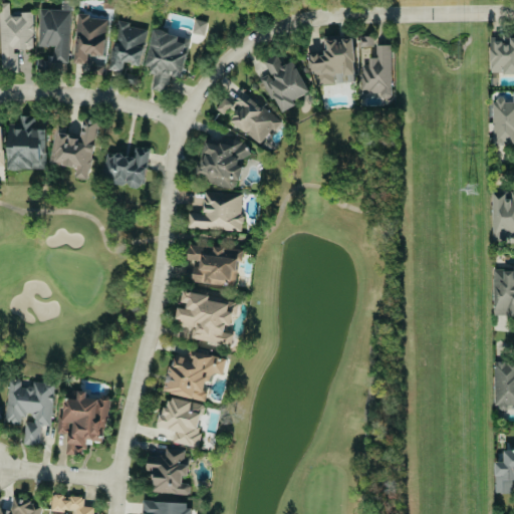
[(0,3),(0,70),(17,70),(17,49),(33,49),(32,13),(8,14),(8,3),(0,3)]
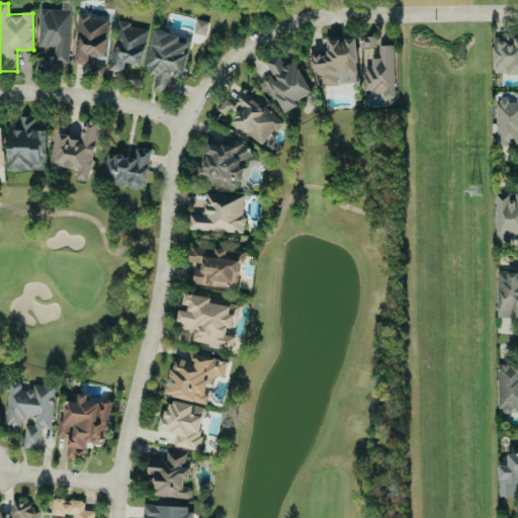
[(70,10),(38,9),(37,47),(53,47),(53,63),(68,64),(70,10)]
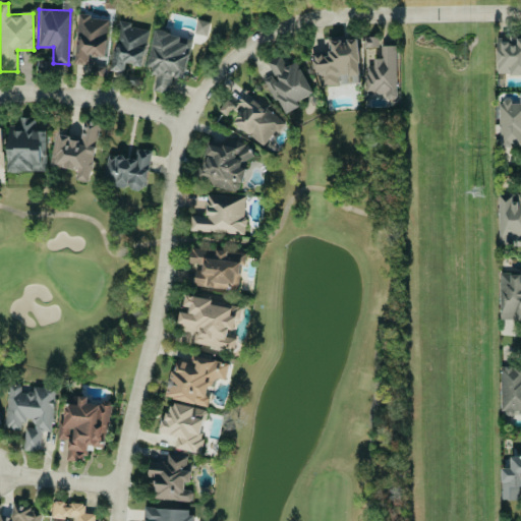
[(108,19),(90,18),(91,14),(77,13),(75,64),(91,65),(91,74),(106,75),(108,19)]
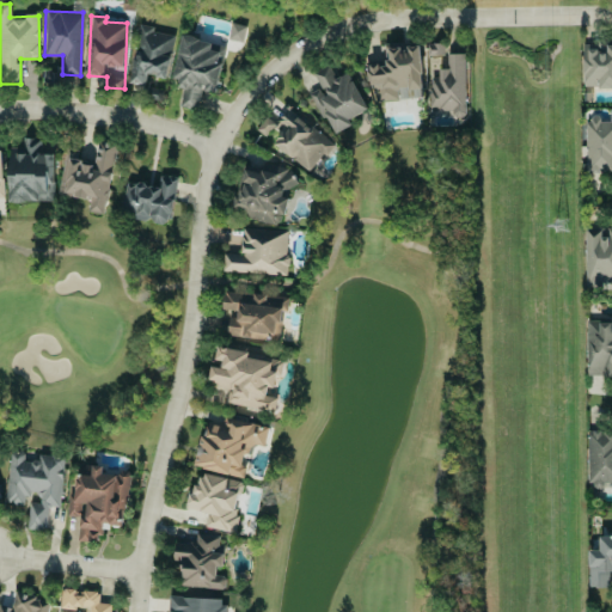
[(242,42),(246,26),(232,23),(227,38),(242,42)]
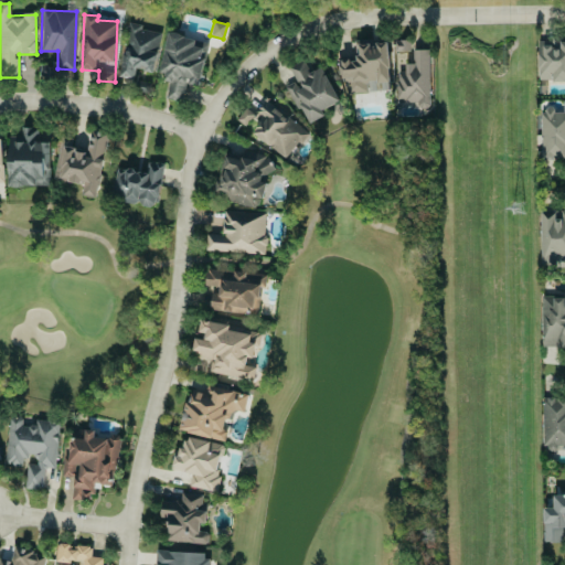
[(160,32),(141,29),(142,24),(128,22),(120,77),(134,80),(135,70),(155,72),(160,32)]
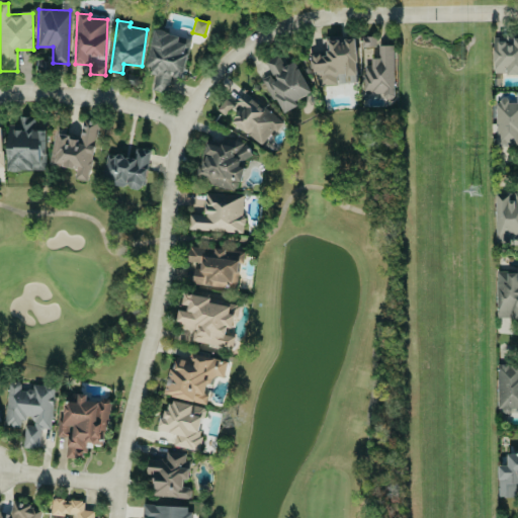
[(190,37),(153,31),(147,73),(155,74),(152,90),(166,92),(169,74),(184,77),(190,37)]
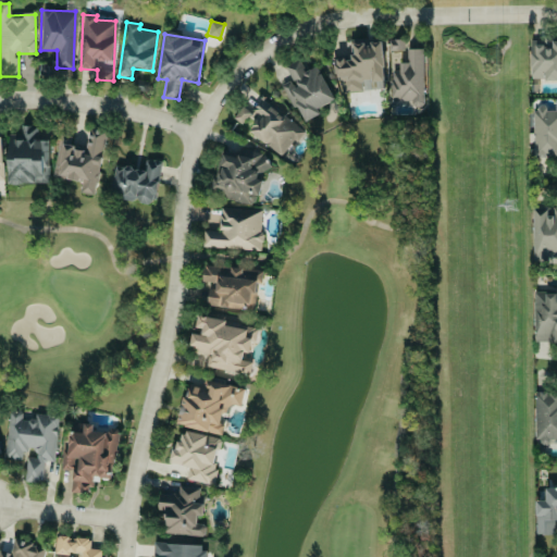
[(390,88),(390,101),(411,100),(412,108),(425,107),(422,48),(405,49),(405,39),(384,40),(384,41),(353,42),(354,57),(337,57),(338,91),(390,88)]
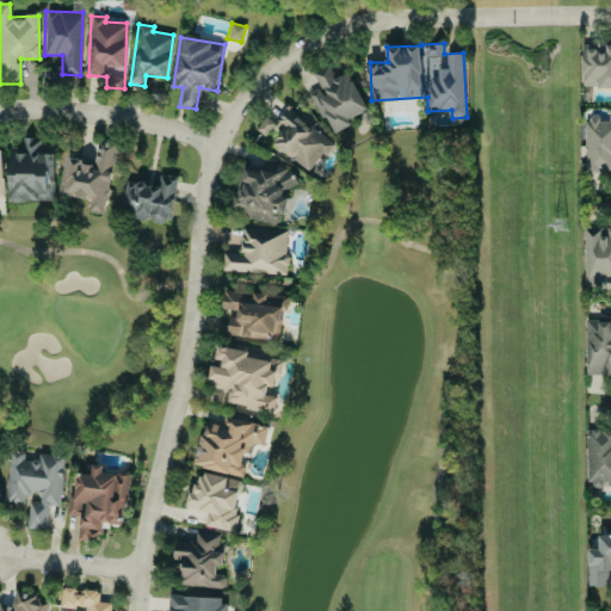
[(610,44),(581,45),(582,87),(610,86),(610,44)]
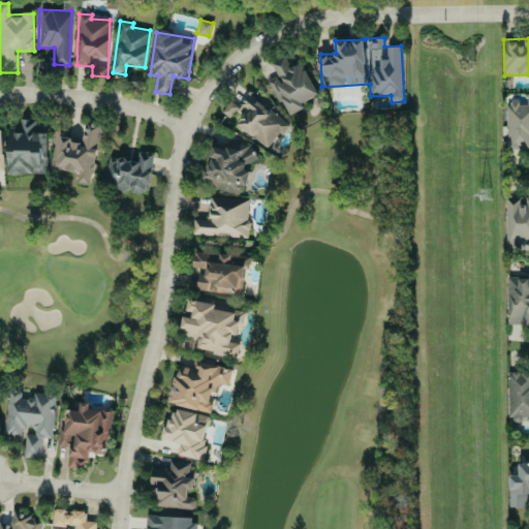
[(287,117),(304,107),(302,103),(317,95),(301,62),(290,67),(285,56),(270,63),(277,76),(269,81),(287,117)]
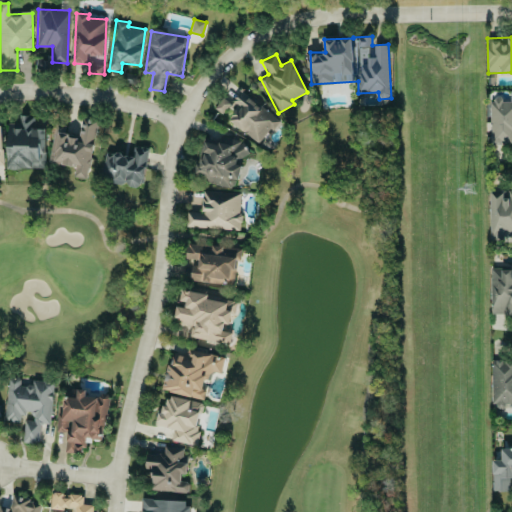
[(223,113),(255,142),(274,119),(242,91),(223,113)]
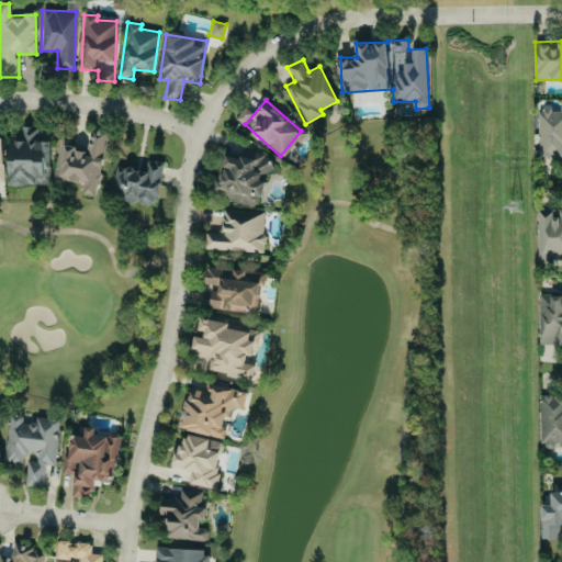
[(561,110),(539,109),(537,159),(561,160),(561,110)]
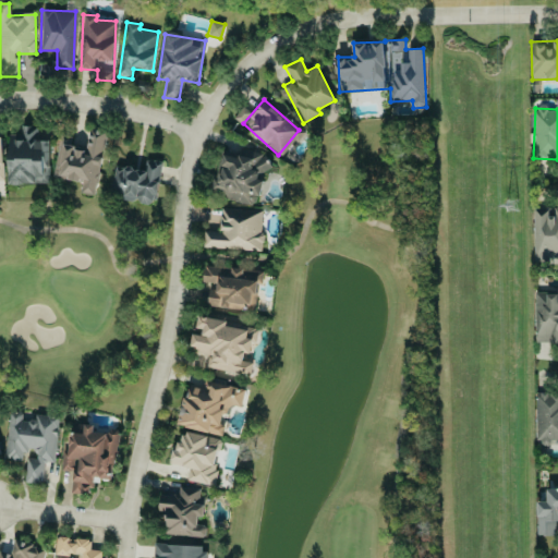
[(9,183),(49,184),(50,140),(35,140),(35,126),(23,126),(23,135),(9,135),(9,183)]
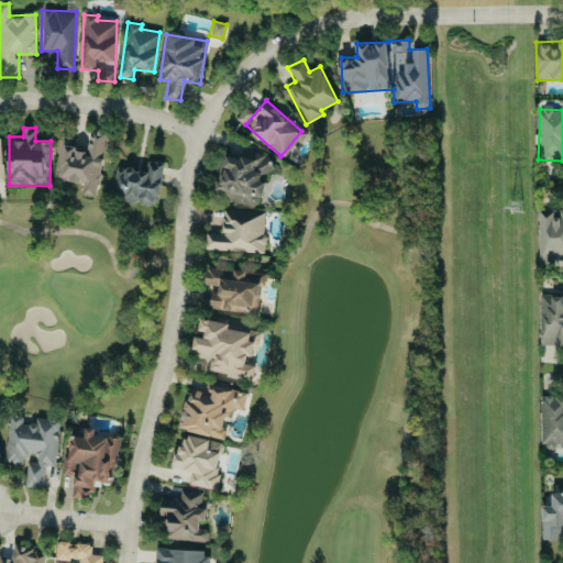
[(108,132),(90,130),(87,151),(64,147),(58,179),(83,183),(81,195),(99,197),(108,132)]
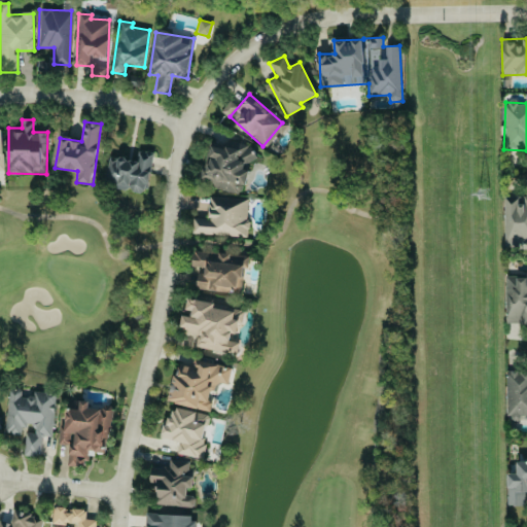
[(201,186),(240,195),(241,185),(245,185),(250,161),(252,161),(255,147),(229,141),(226,149),(210,145),(201,186)]
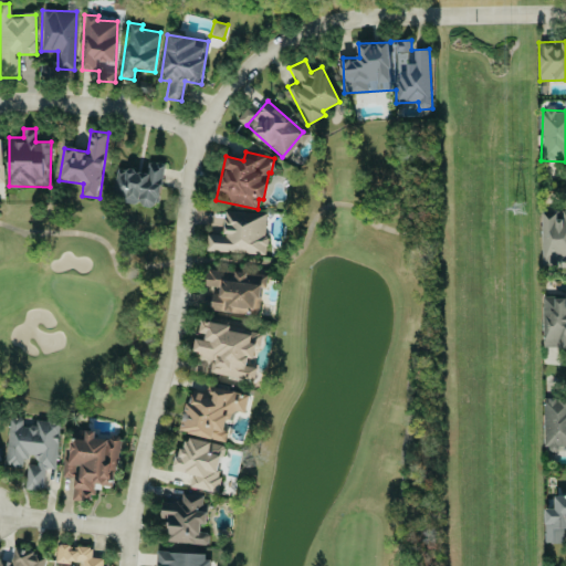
[(164,164),(147,161),(146,171),(116,168),(113,201),(158,207),(164,164)]
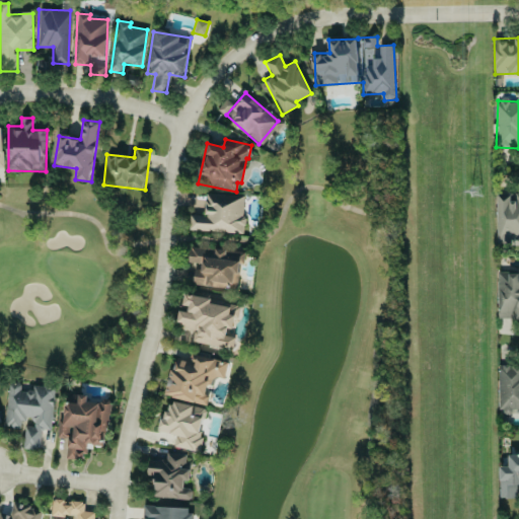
[(190,230),(242,232),(243,195),(205,194),(204,215),(190,215),(190,230)]
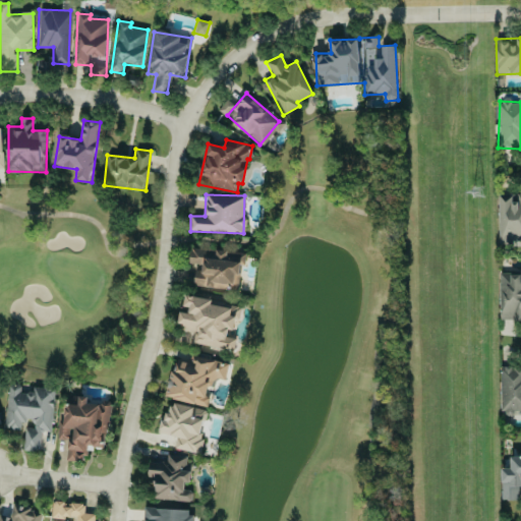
[(499,240),(520,240),(520,194),(499,194),(499,240)]
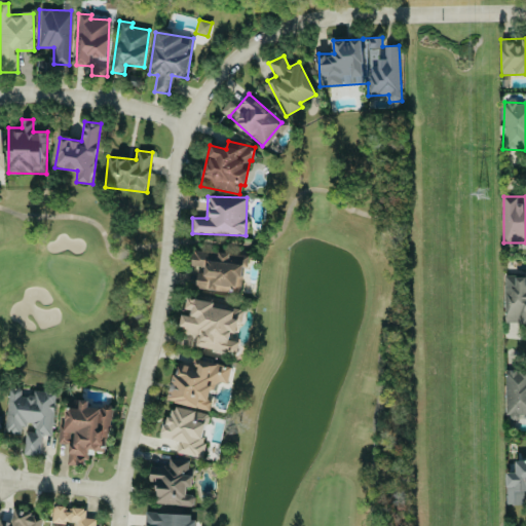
[(241,292),(242,268),(247,268),(248,254),(192,251),(191,268),(196,269),(195,290),(241,292)]
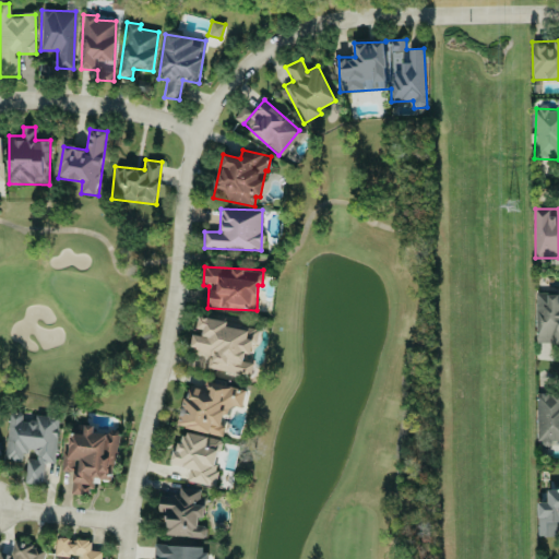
[(558,292),(535,292),(536,344),(558,343),(558,292)]
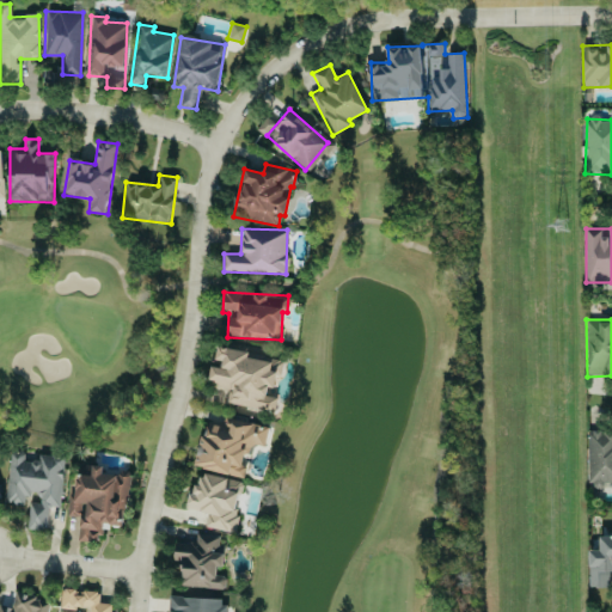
[(270,411),(280,361),(249,355),(250,352),(218,346),(214,363),(212,362),(208,384),(230,387),(227,403),(270,411)]
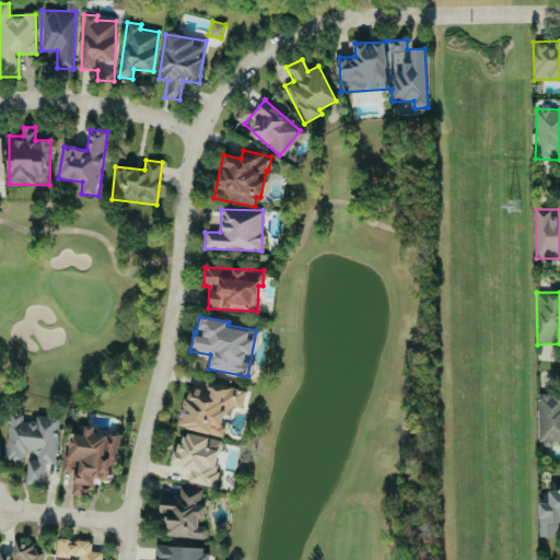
[(221,436),(228,406),(242,409),(246,391),(213,384),(212,392),(187,386),(178,427),(221,436)]
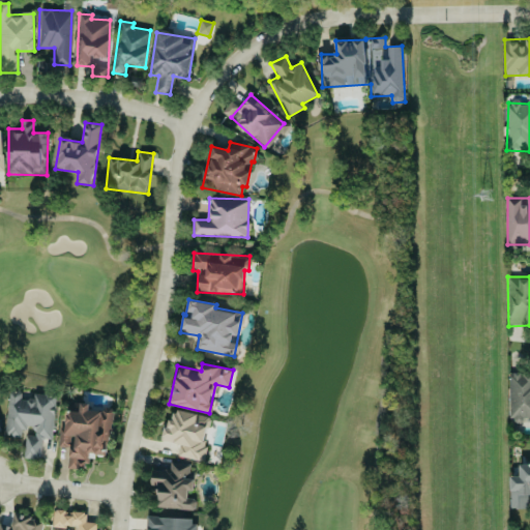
[(529,372),(508,373),(509,420),(529,419),(529,372)]
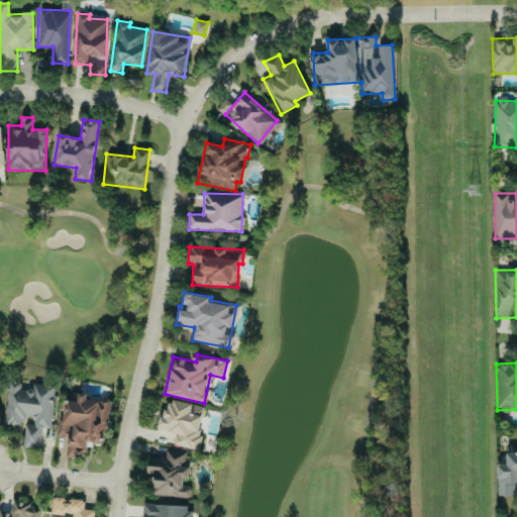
[(4,425),(21,427),(21,420),(25,420),(22,446),(38,448),(41,427),(50,428),(56,386),(30,383),(30,390),(20,390),(21,382),(9,381),(4,425)]
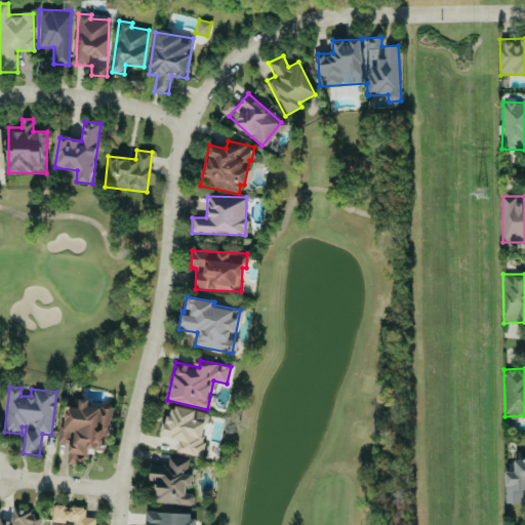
[(109,452),(110,408),(88,407),(88,400),(79,400),(79,407),(63,407),(62,443),(68,443),(67,463),(86,465),(87,451),(109,452)]
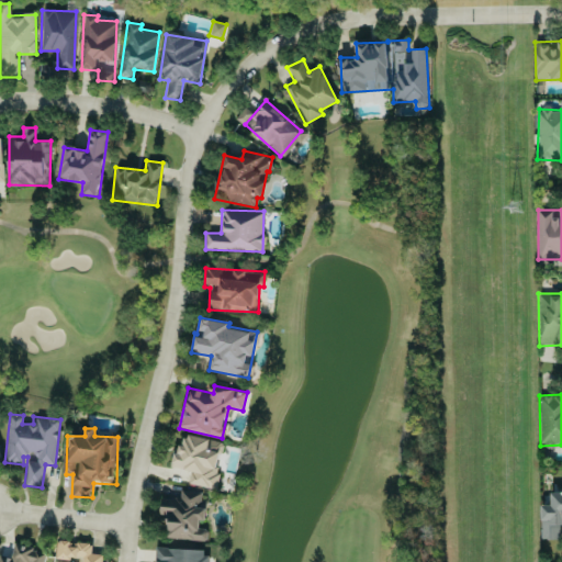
[(214,489),(223,442),(179,434),(173,467),(191,470),(188,484),(214,489)]
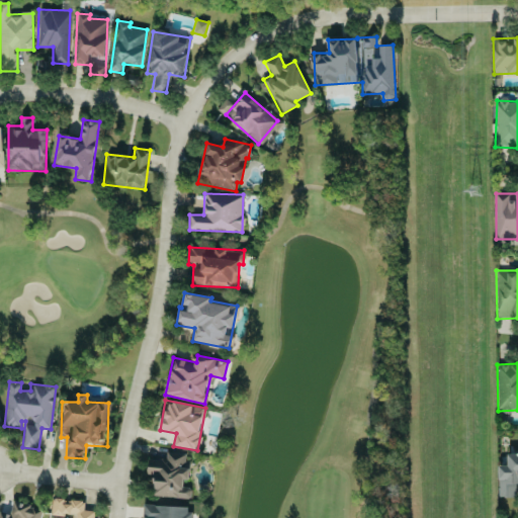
[(151,459),(150,496),(190,498),(191,488),(186,488),(188,463),(185,463),(185,453),(166,452),(166,460),(151,459)]
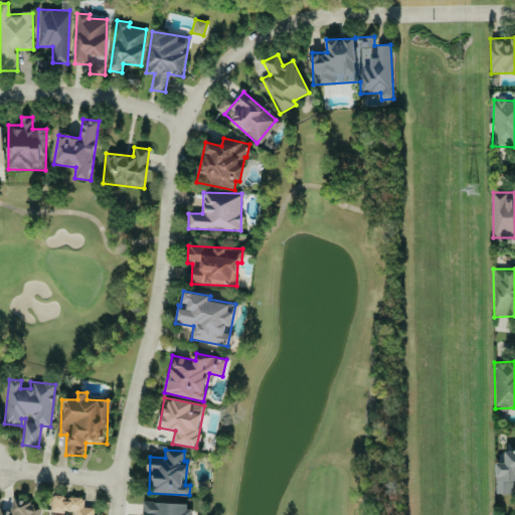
[(496,494),(513,494),(513,479),(514,478),(514,450),(504,451),(504,462),(495,462),(496,494)]
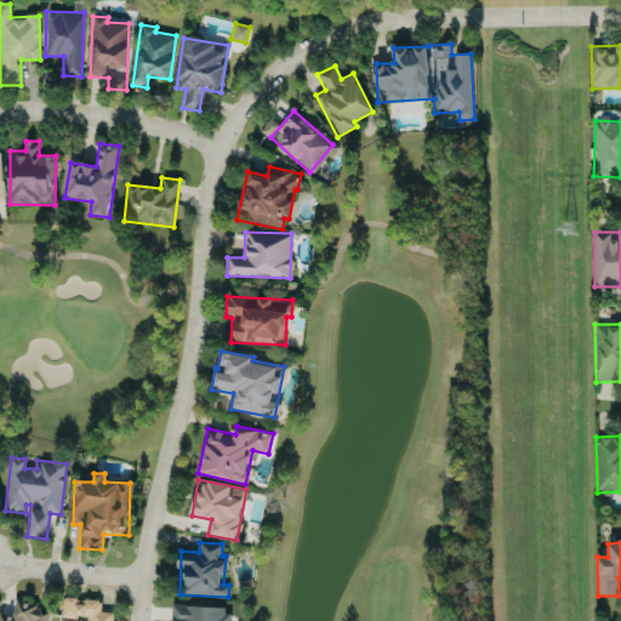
[(113,620),(114,613),(100,610),(101,602),(64,597),(61,620),(113,620)]
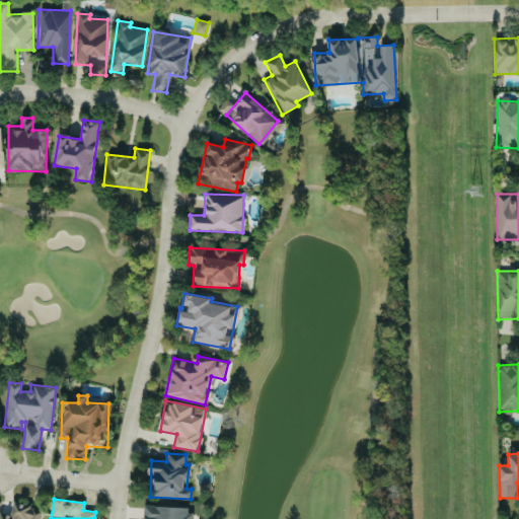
[(39,518),(42,509),(12,503),(9,515),(0,513),(0,518),(39,518)]
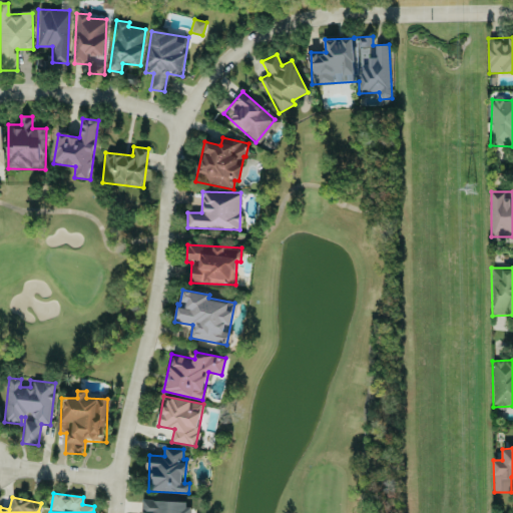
[(193,512),(194,509),(185,508),(185,501),(141,499),(140,512),(193,512)]
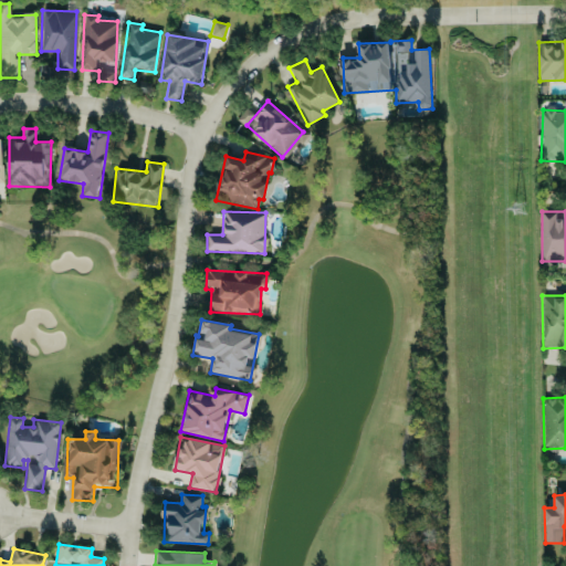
All buildings are outlined.
